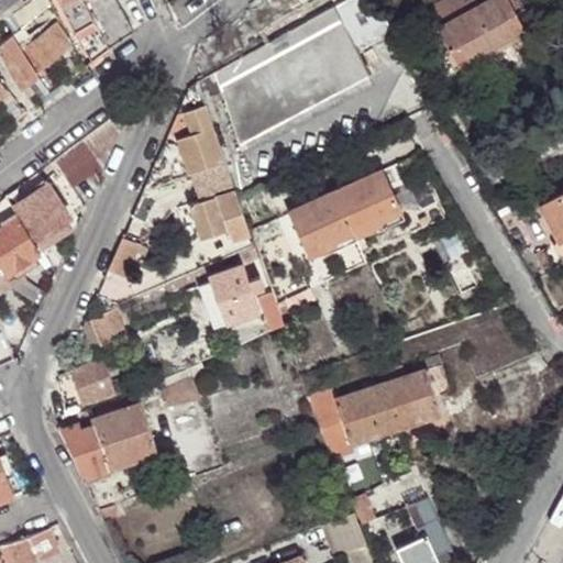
[(0,0),(0,9),(12,0),(0,0)]
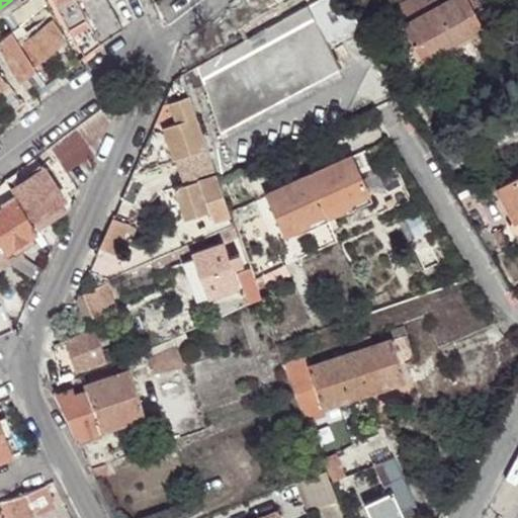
[(53,0),(63,18),(80,7),(76,0),(53,0)]
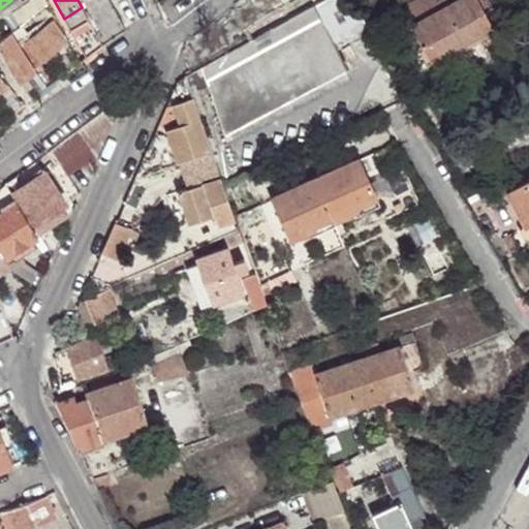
[(103,48),(126,30),(109,0),(78,0),(82,7),(103,48)]
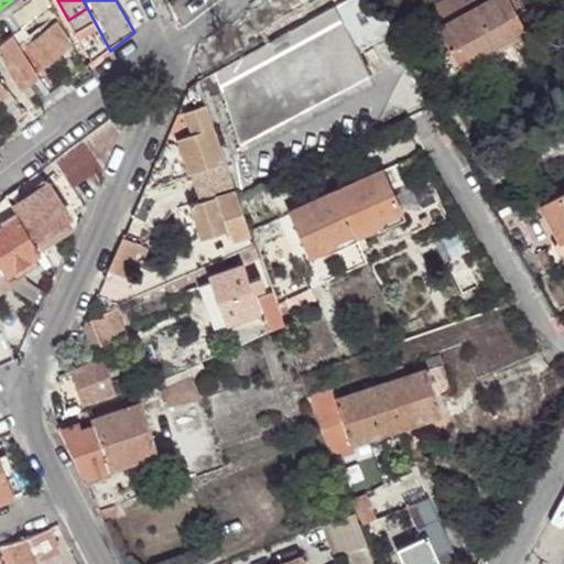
[(462,0),(432,15),(436,28),(487,0),(462,0)]
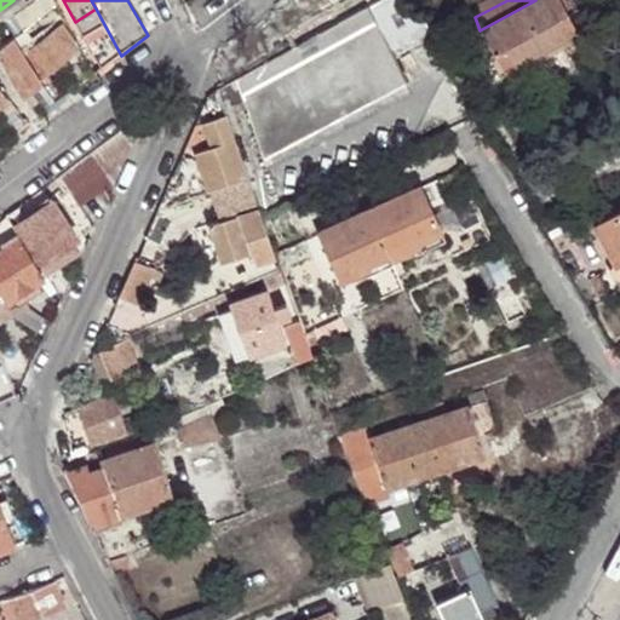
[(557,0),(535,0),(480,30),(493,55),(506,47),(517,65),(575,34),(557,0)]
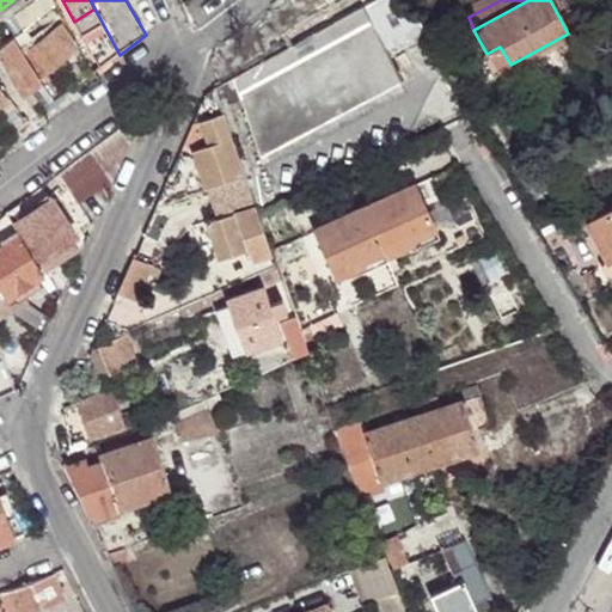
[(236,80),(267,151),(404,79),(366,6),(236,80)]
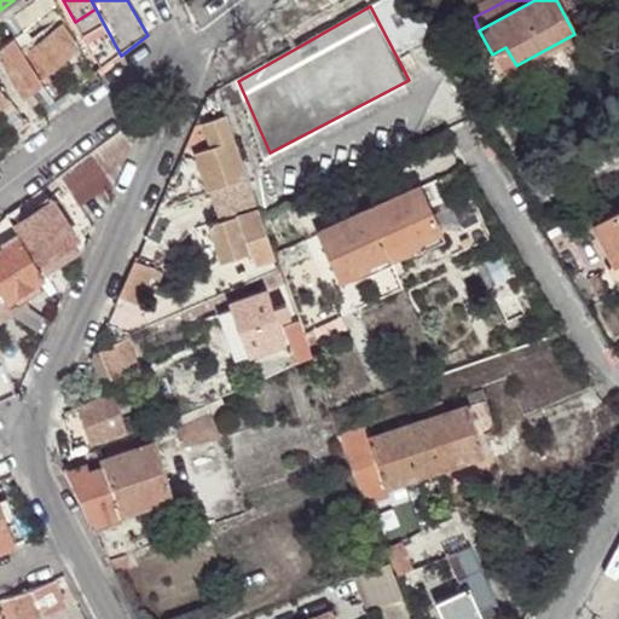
[(15,96),(32,120),(38,115),(61,99),(44,74),(74,47),(58,24),(22,55),(12,40),(0,48),(0,58),(3,64),(19,92),(15,96)]
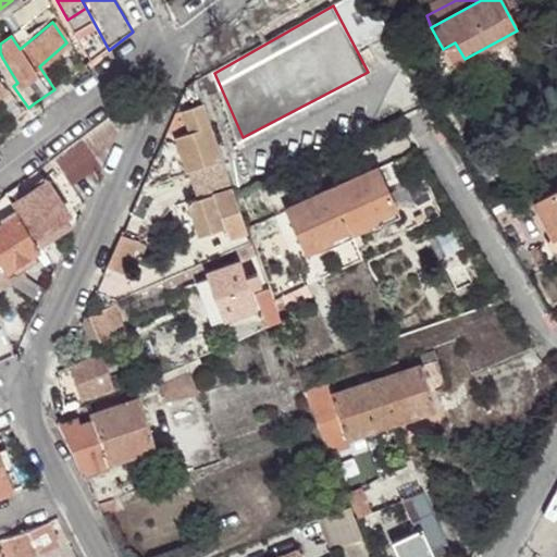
[(455,42),(443,49),(452,65),(465,59),(455,42)]
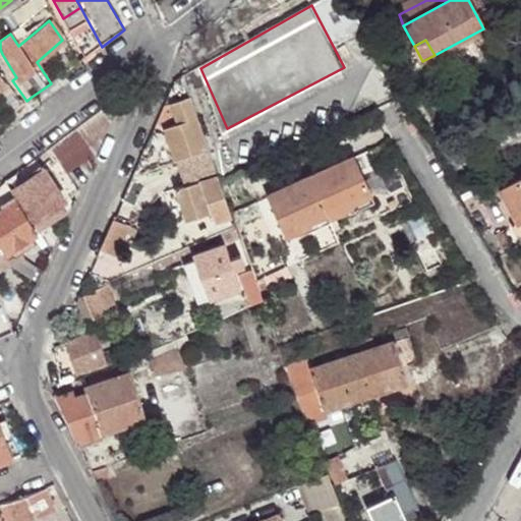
[(219,174),(192,97),(173,103),(180,123),(167,127),(187,185),(219,174)]
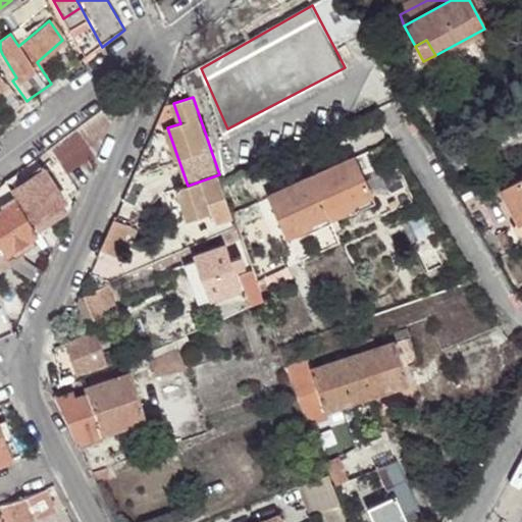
[(115,113),(107,102),(49,146),(66,173),(82,163),(90,172),(115,113)]
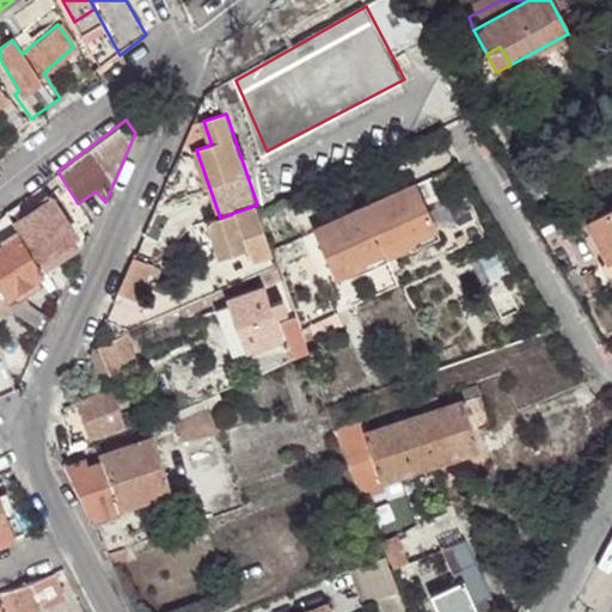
[(417,185),(366,209),(386,250),(387,254),(412,245),(410,240),(436,230),(417,185)]
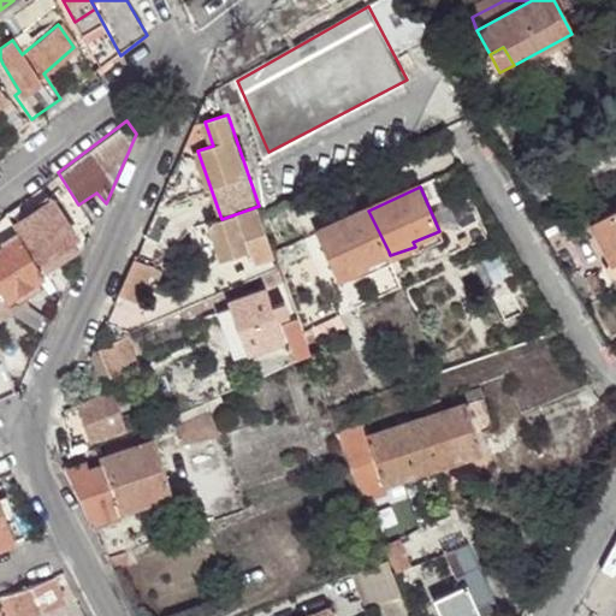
[(35,212),(15,225),(37,261),(72,240),(75,236),(47,196),(33,207),(35,212)]
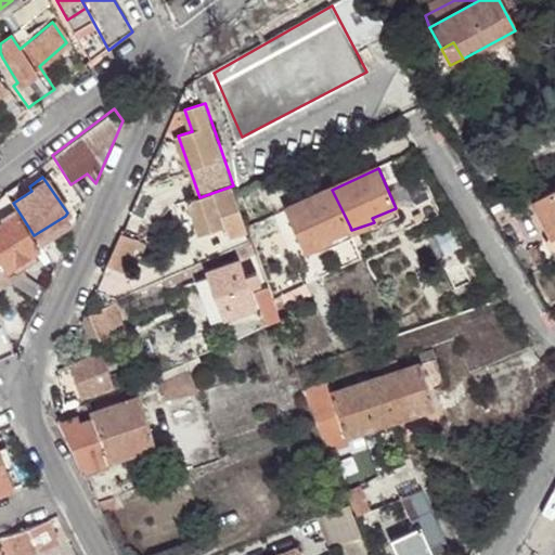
[(199,197),(189,201),(201,234),(227,226),(230,234),(247,229),(235,191),(233,185),(199,197)]
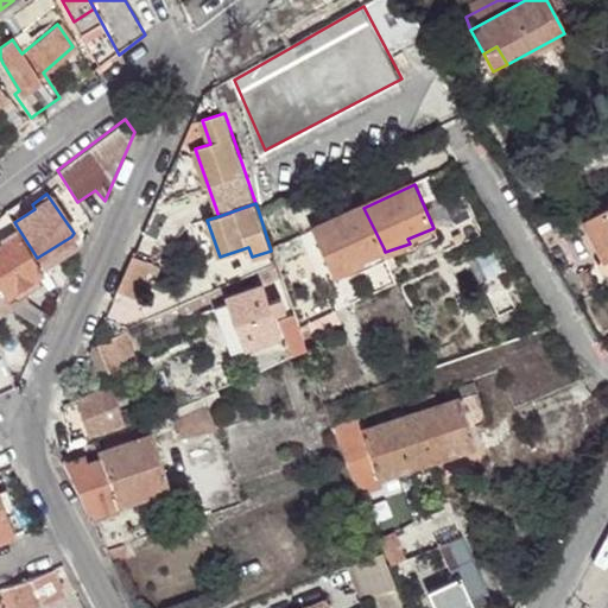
[(607,206),(582,221),(602,258),(607,254),(607,206)]
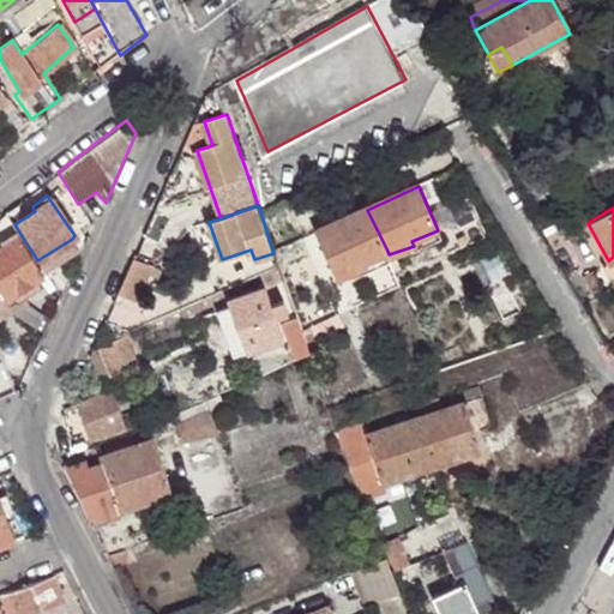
[(387,251),(367,210),(318,232),(339,278),(361,269),(360,264),(387,251)]
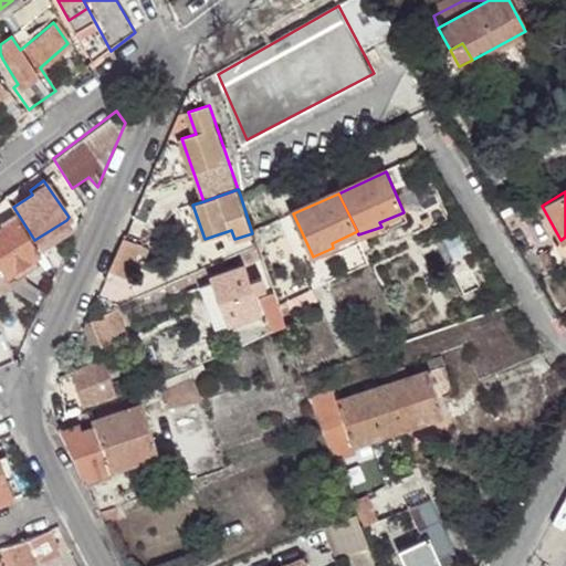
[(13,207),(7,196),(0,200),(0,262),(2,266),(0,266),(0,276),(35,257),(44,271),(51,265),(41,249),(34,240),(13,207)]
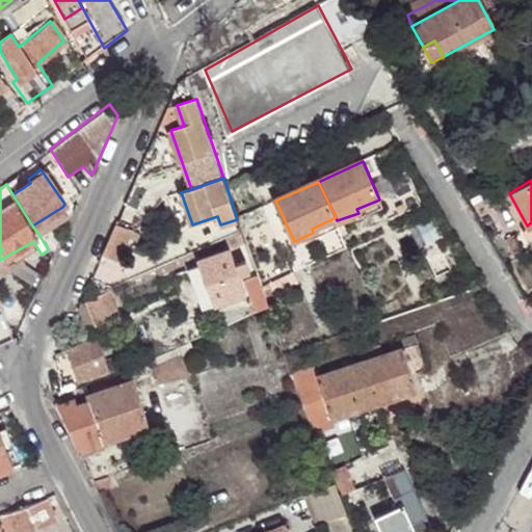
[(383,208),(379,200),(356,209),(358,213),(361,218),(383,208)]
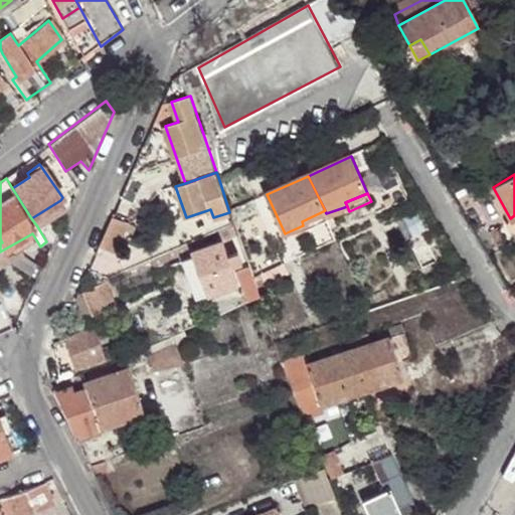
[(31,218),(37,226),(64,206),(60,200),(31,218)]
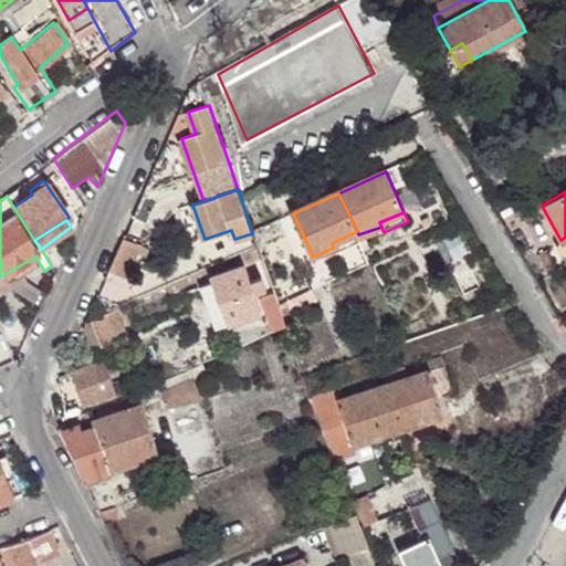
[(336,253),(362,241),(358,234),(357,231),(332,243),(333,248),(336,253)]
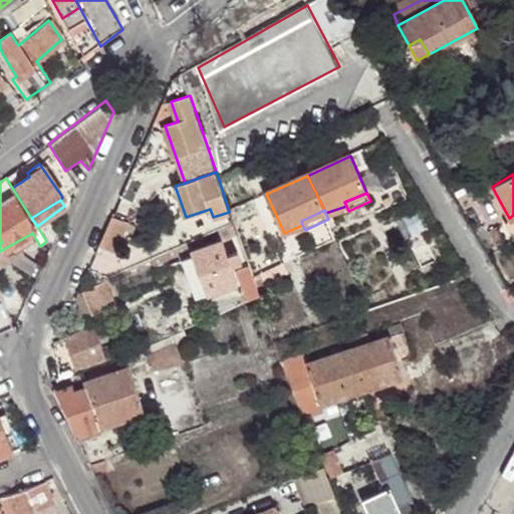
[(127,220),(110,215),(97,243),(113,250),(127,220)]
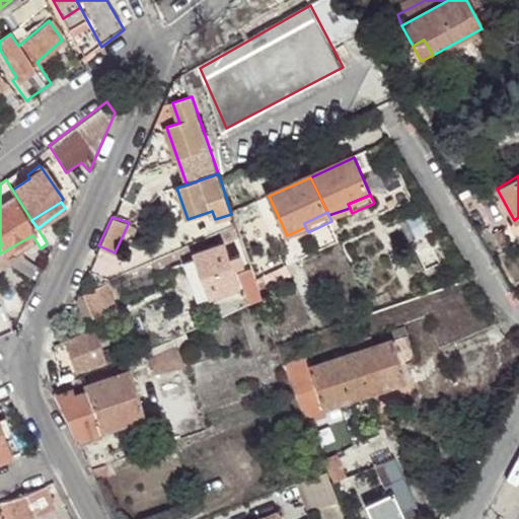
[(239,237),(235,226),(218,234),(222,243),(225,242),(239,237)]
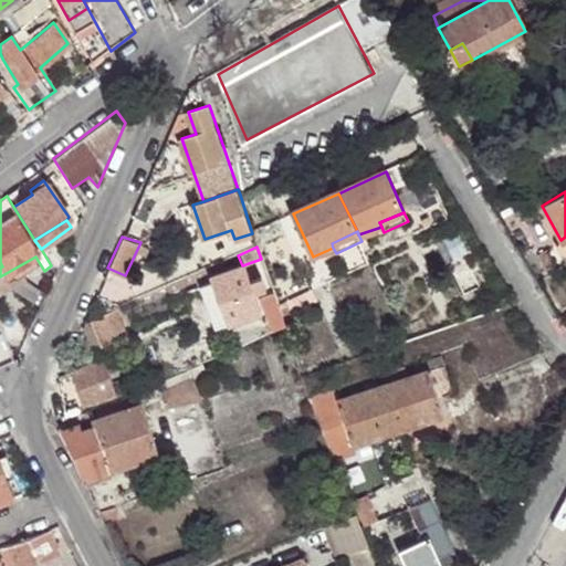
[(245,264),(242,265),(211,276),(212,281),(227,323),(262,311),(245,264)]
